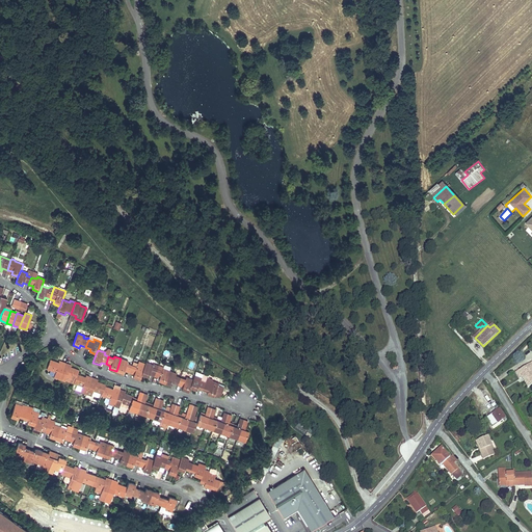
[(121,358),(116,371),(123,374),(125,371),(129,372),(132,365),(127,364),(128,361),(121,358)]
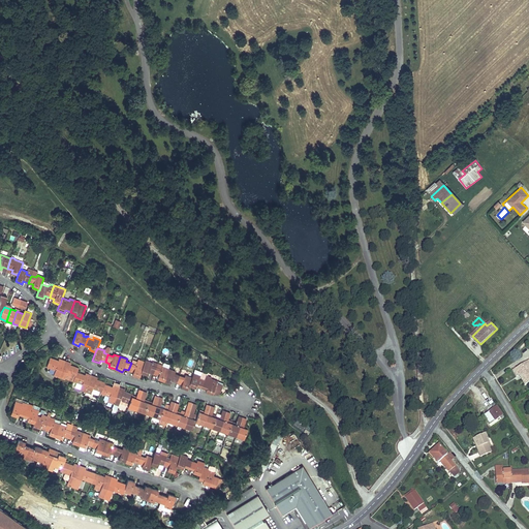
[(50,358),(47,368),(55,371),(54,376),(59,377),(65,361),(61,360),(61,362),(58,361),(50,358)]
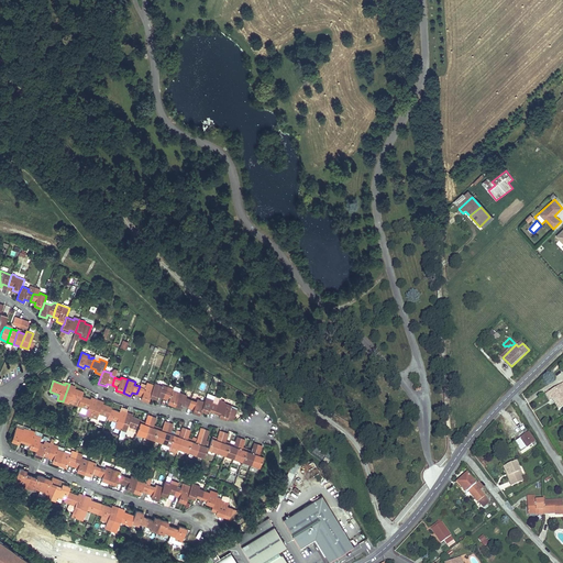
[(140,386),(136,394),(142,396),(141,399),(147,401),(153,388),(145,386),(146,385),(141,383),(140,386)]
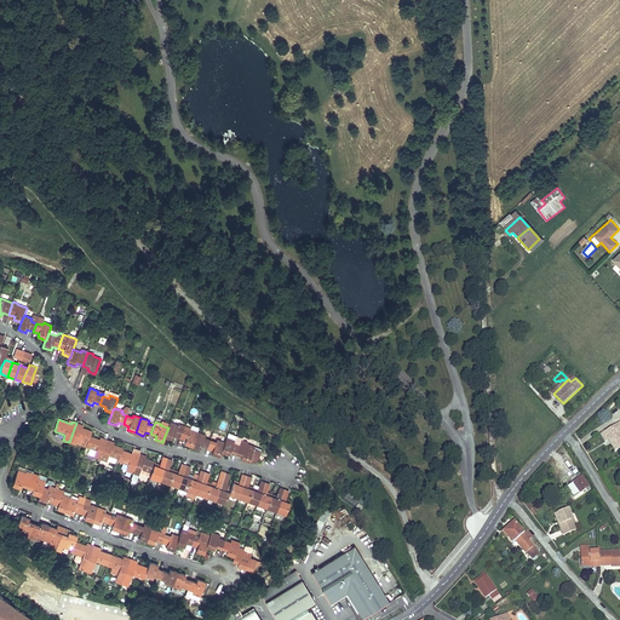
[(80,426),(80,425),(76,423),(69,442),(75,445),(75,443),(78,438),(87,442),(89,440),(90,440),(90,436),(92,431),(82,428),(80,426)]
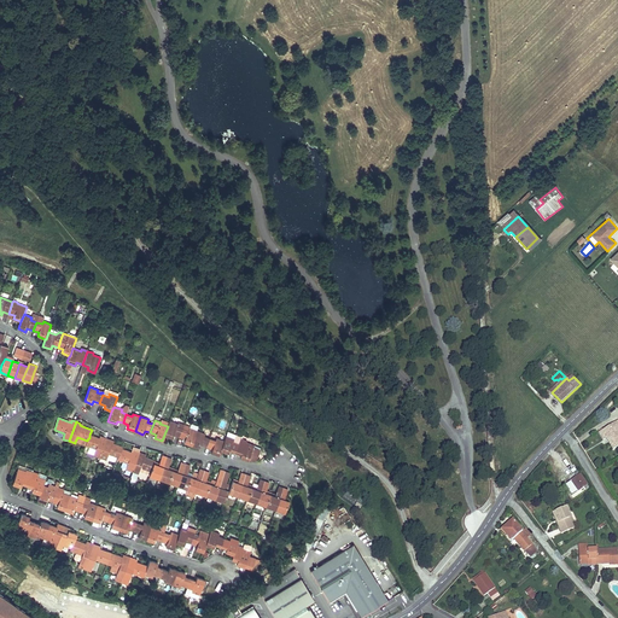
[(168,426),(164,436),(173,438),(174,435),(179,437),(182,429),(176,426),(178,424),(170,421),(169,423),(168,426)]
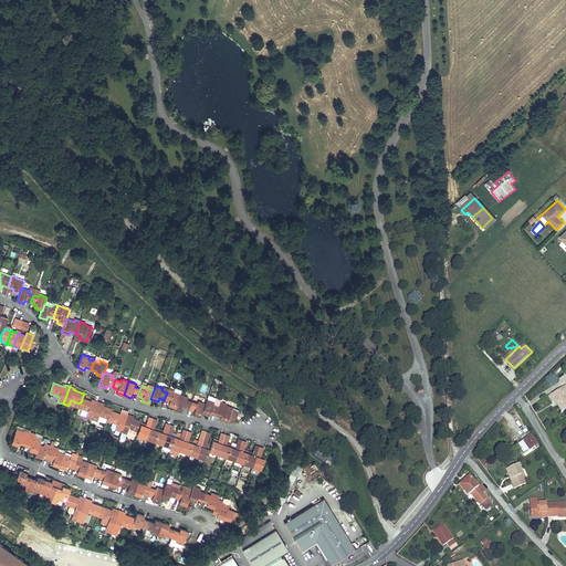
[(551,395),(561,413),(565,410),(565,398),(565,399),(565,398),(565,386),(565,387),(565,388),(565,392),(564,395),(562,390),(557,392),(557,391),(551,395)]
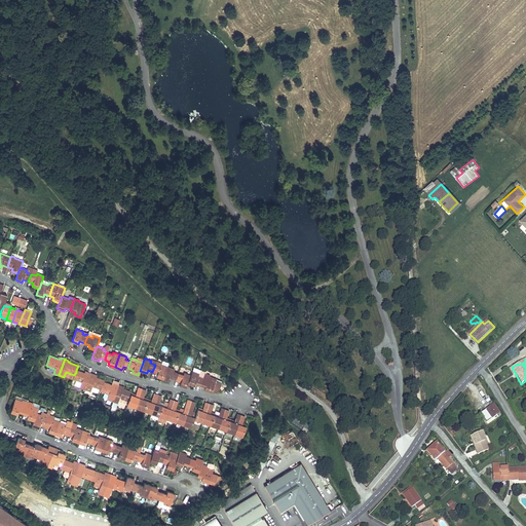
[(152,372),(157,374),(156,377),(163,379),(167,367),(161,365),(160,367),(155,365),(152,372)]
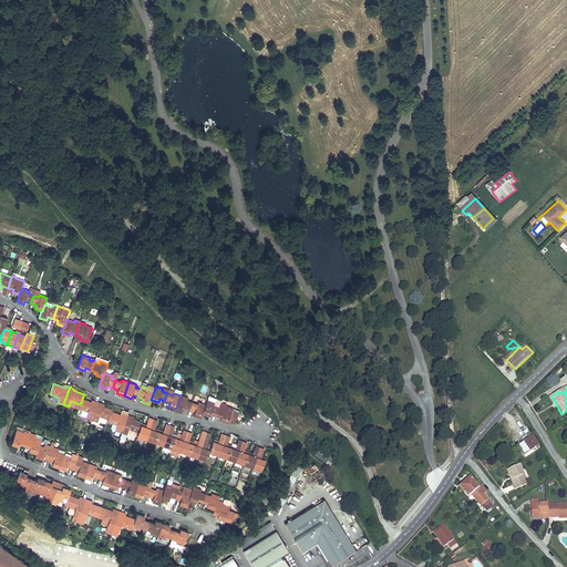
[(176,409),(183,412),(184,409),(189,410),(192,402),(187,401),(188,398),(181,395),(176,409)]
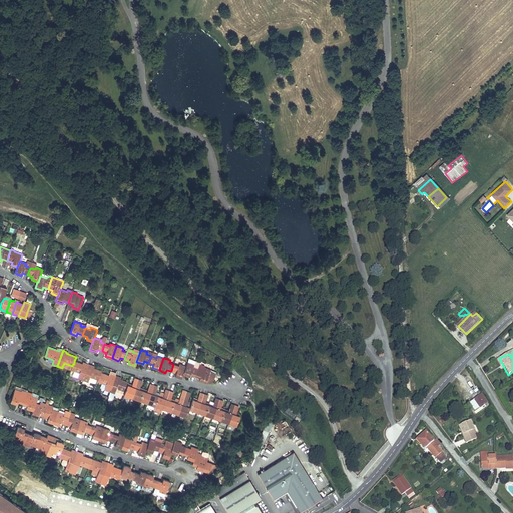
[(193,367),(197,369),(199,364),(199,363),(189,359),(187,362),(194,365),(193,367)]
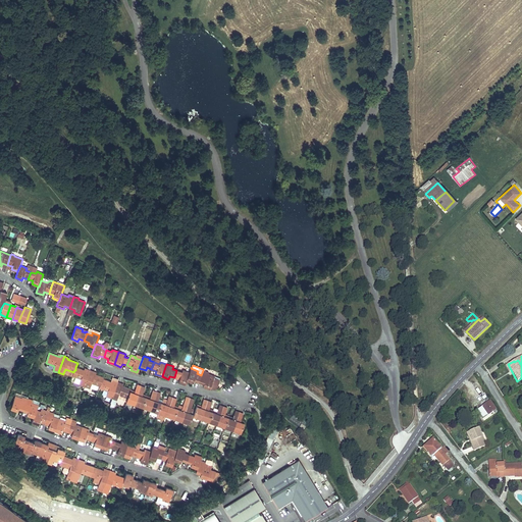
[(79,384),(85,386),(91,370),(87,369),(86,371),(84,370),(75,367),(75,370),(74,370),(73,372),(73,373),(72,376),(75,378),(81,380),(80,384),(79,384)]
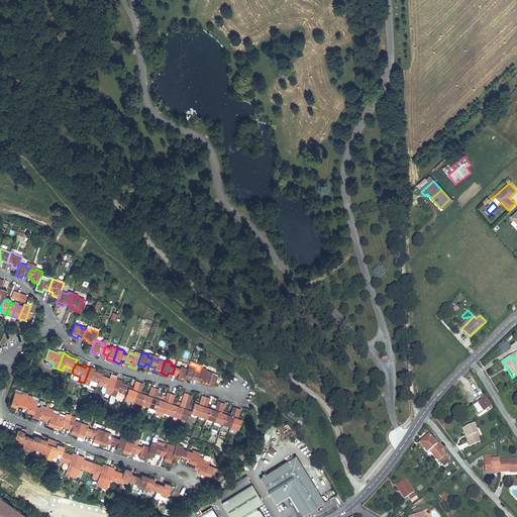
[(192,377),(197,379),(199,372),(195,370),(196,368),(189,365),(188,369),(185,377),(191,380),(192,377)]
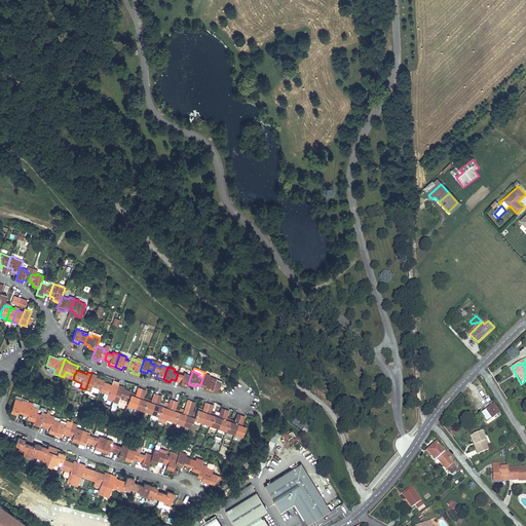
[(91,373),(85,389),(90,391),(91,390),(92,386),(98,388),(101,389),(102,385),(103,385),(104,382),(105,380),(97,377),(95,376),(95,374),(91,373)]
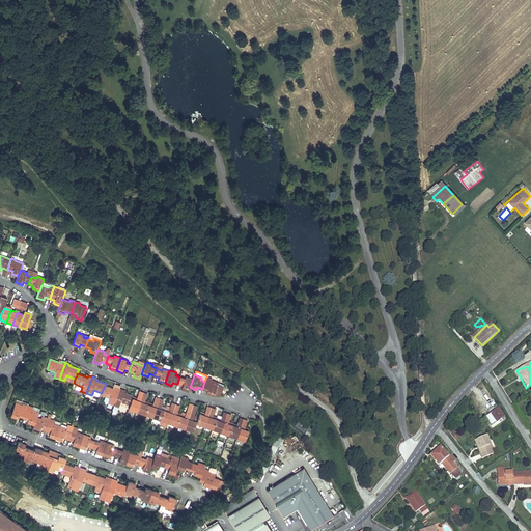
[(177,384),(183,386),(180,389),(188,392),(193,379),(186,376),(185,379),(179,376),(177,384)]
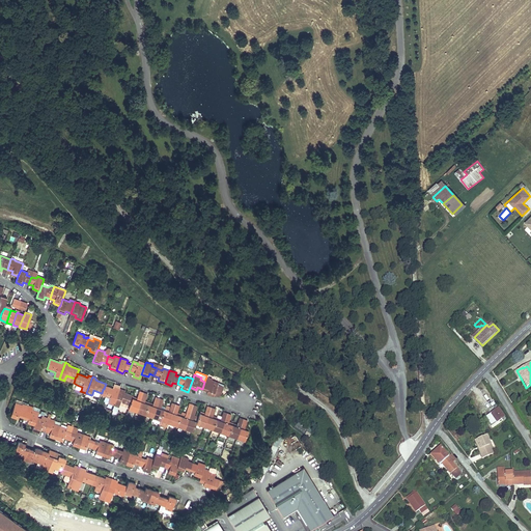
[(206,393),(213,396),(214,395),(218,384),(218,383),(212,381),(212,379),(206,376),(204,382),(202,389),(207,390),(206,393)]
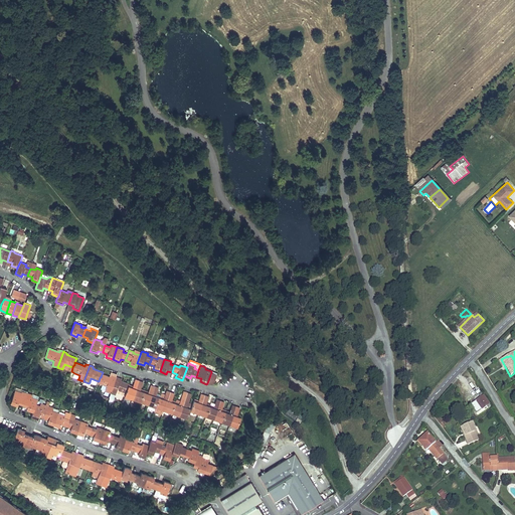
[(211,372),(207,383),(213,384),(216,375),(211,372)]
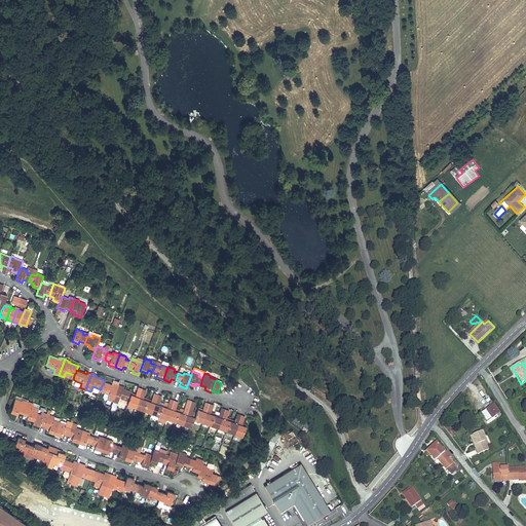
[(107,400),(112,402),(118,385),(115,384),(114,385),(112,385),(104,382),(103,385),(102,385),(101,389),(100,391),(109,395),(107,400)]
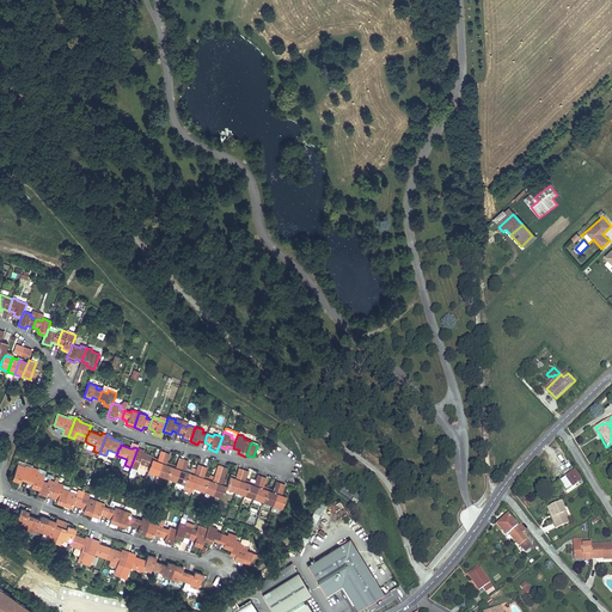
[(138,448),(130,467),(138,470),(138,467),(139,464),(150,467),(152,459),(153,457),(144,453),(141,452),(142,450),(138,448)]
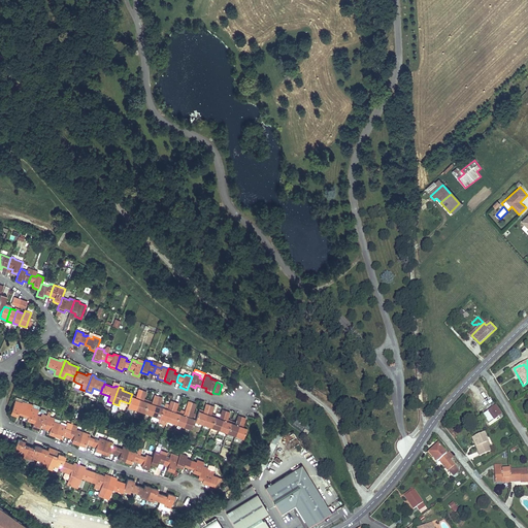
[(127,406),(135,409),(142,391),(138,389),(136,396),(135,397),(131,396),(129,403),(128,406),(127,406)]
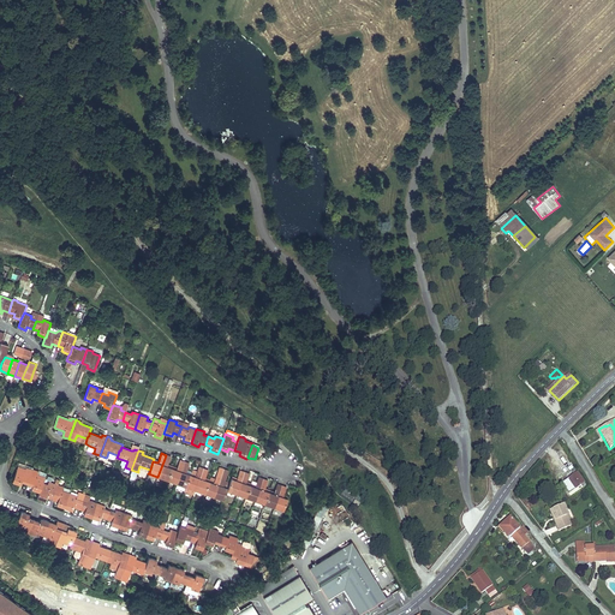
[(157,477),(167,481),(172,469),(167,466),(168,465),(171,457),(166,455),(157,477)]
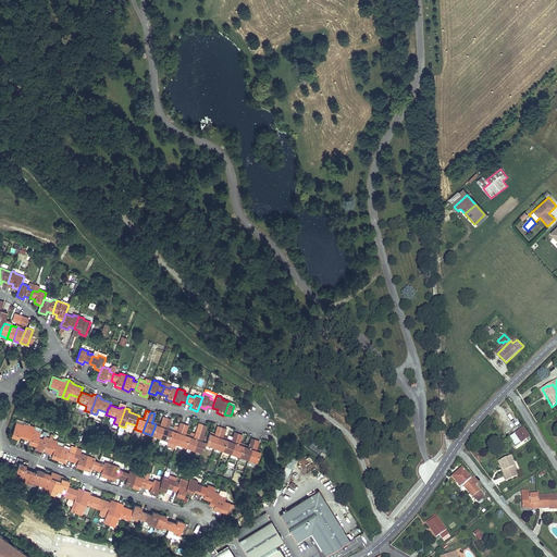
[(151,435),(160,438),(166,418),(163,417),(160,424),(160,425),(156,424),(151,435)]
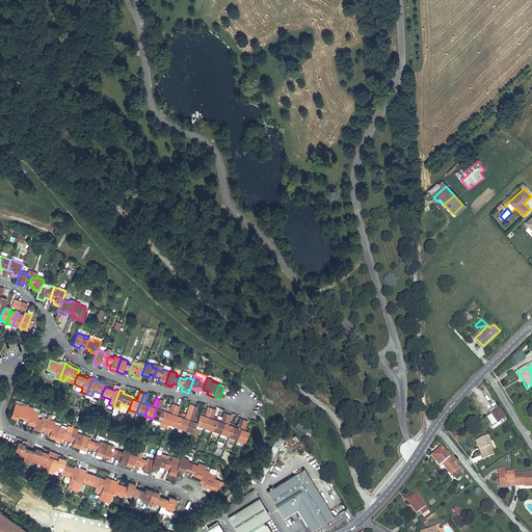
[(153,419),(161,422),(164,410),(160,409),(161,406),(163,401),(159,399),(153,419)]
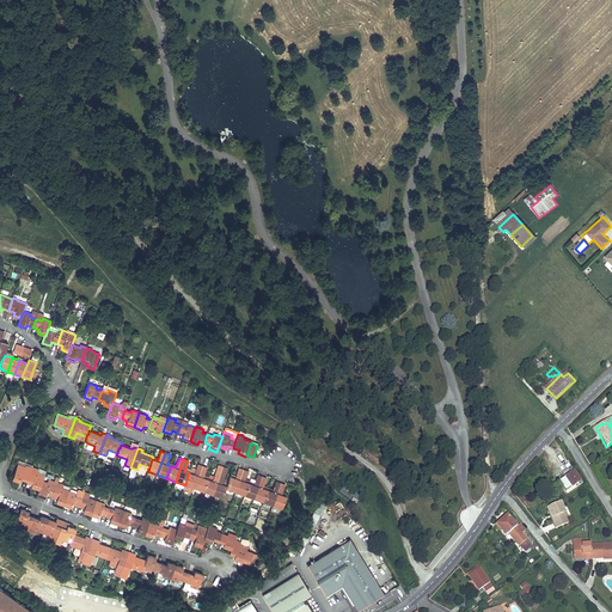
[(25,466),(18,464),(12,479),(20,482),(22,478),(28,481),(32,467),(26,465),(25,466)]
